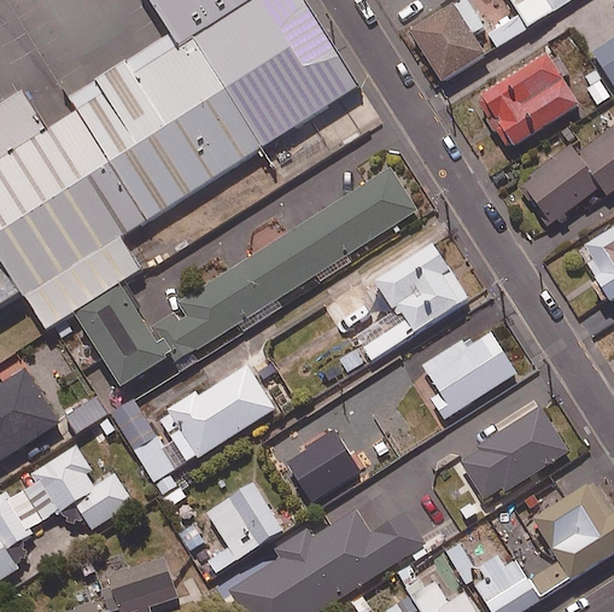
[(193,36),(249,0),(155,0),(152,1),(173,33),(180,45),(193,36)]
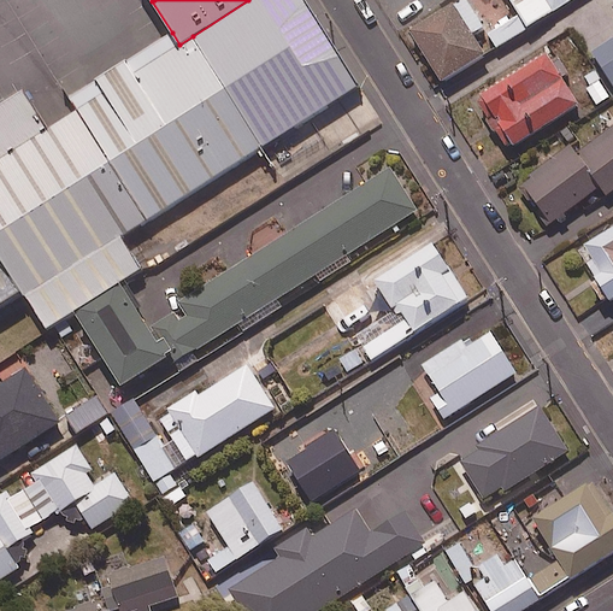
[(248,0),(193,36),(263,146),(357,86),(301,0),(248,0)]
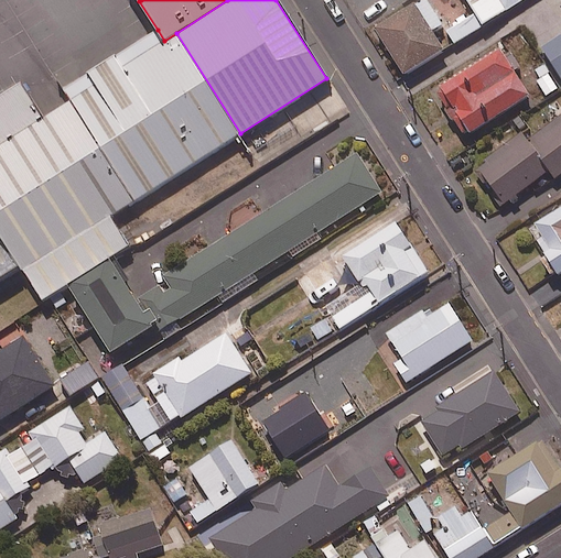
[(441,24),(428,0),(420,0),(375,28),(403,74),(443,50),(431,30),(441,24)]
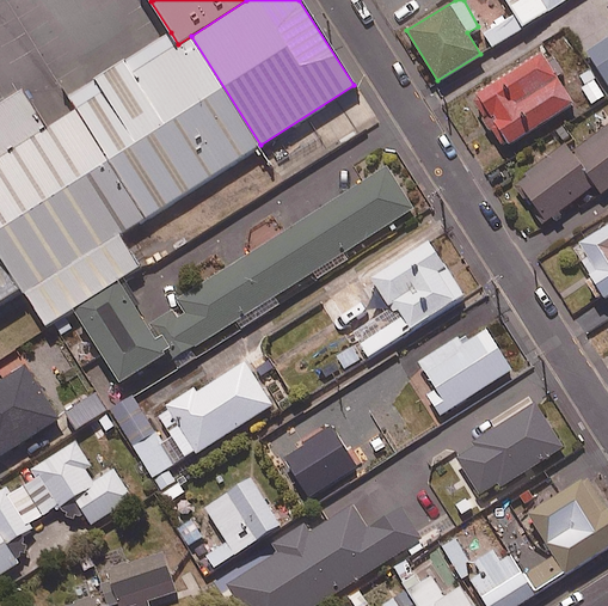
[(547,10),(540,0),(509,0),(516,11),(481,32),(491,46),(547,10)]
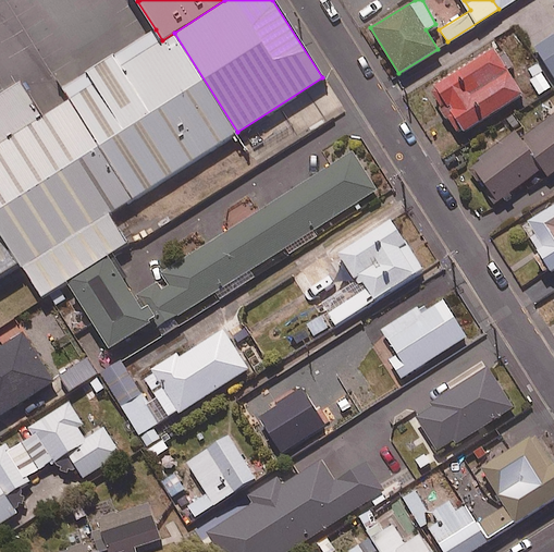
[(492,0),(499,9),(512,0),(492,0)]
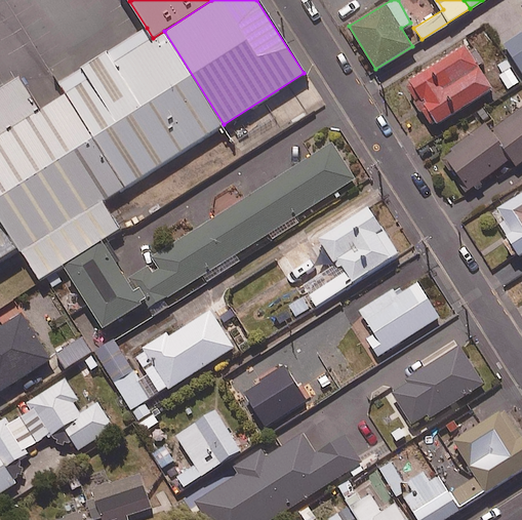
[(88,65),(58,83),(66,93),(125,187),(224,124),(164,31),(153,38),(147,28),(88,65)]
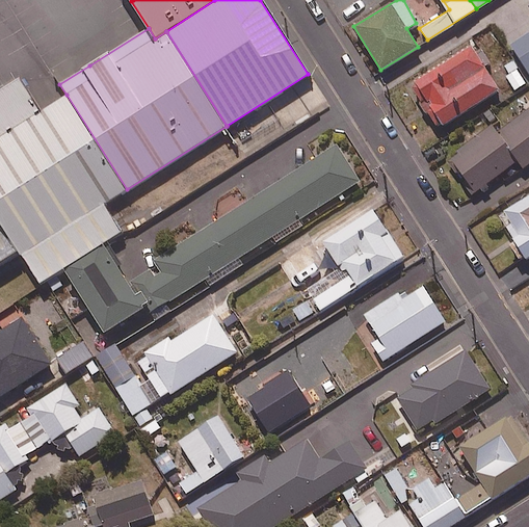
[(528,72),(528,31),(509,45),(528,73),(528,72)]
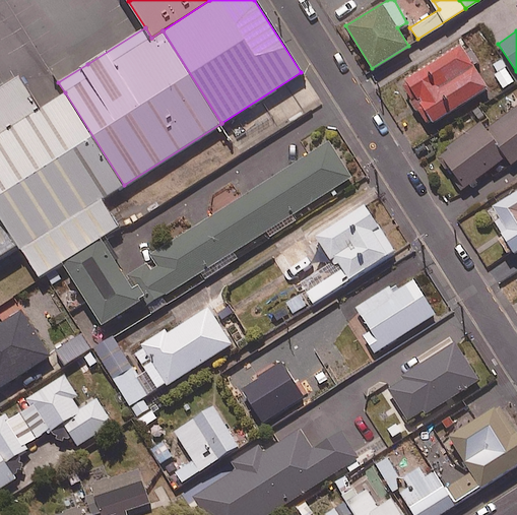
[(488,87),(460,45),(399,83),(427,126),(488,87)]
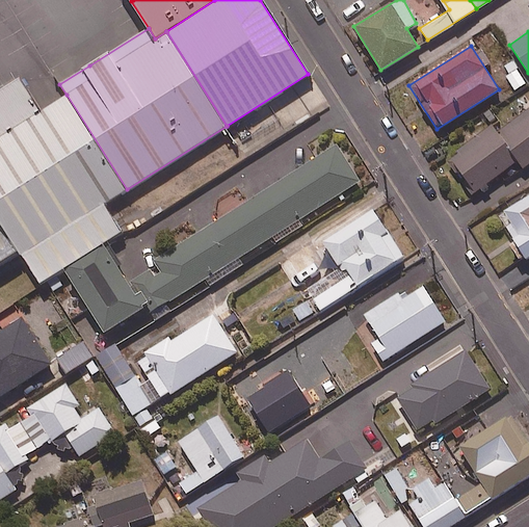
[(64,269),(102,245),(121,233),(103,204),(127,189),(67,95),(40,112),(19,79),(0,90),(0,228),(17,255),(20,253),(41,284),(64,269)]
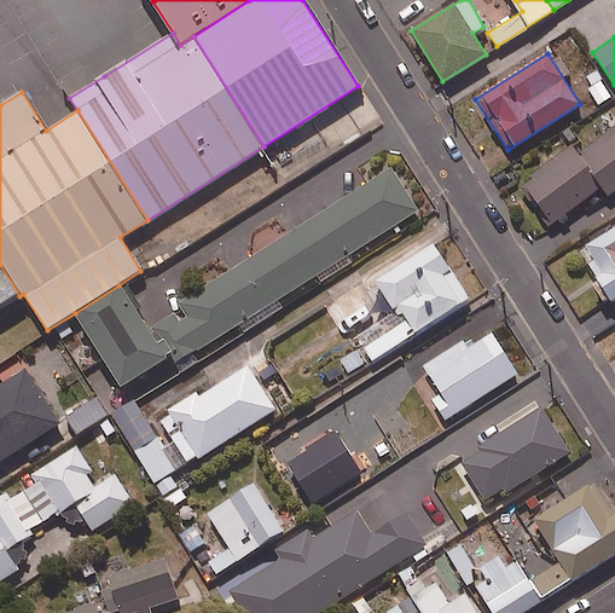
[(614,125),(575,152),(602,188),(605,194),(614,186),(614,125)]
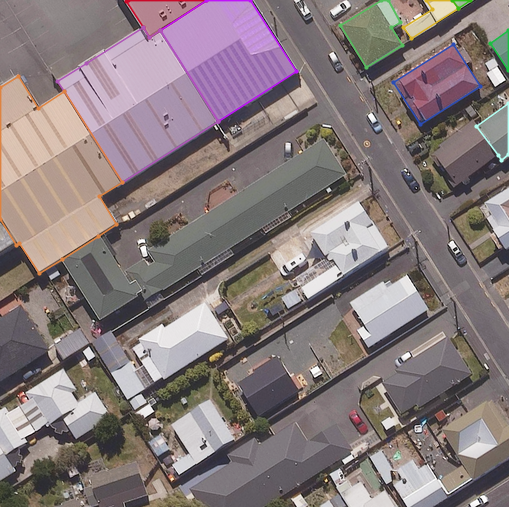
[(498,155),(476,126),(472,119),(432,147),(456,183),(498,155)]
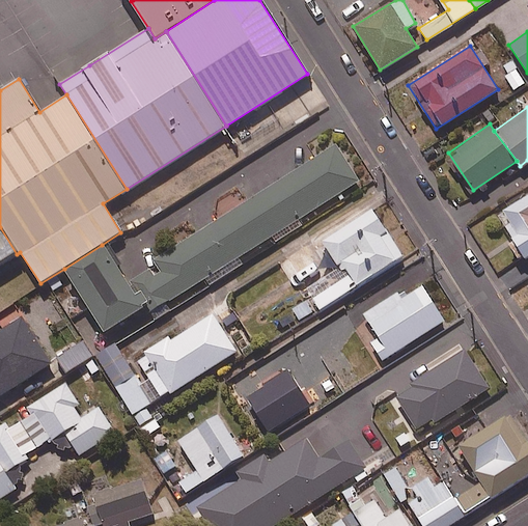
[(367,180),(340,136),(137,260),(164,303),(367,180)]
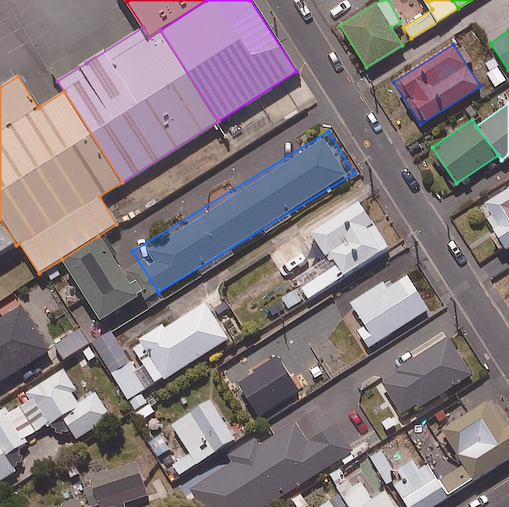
[(508,187),(479,206),(496,232),(489,236),(500,253),(506,249),(508,247),(508,187)]
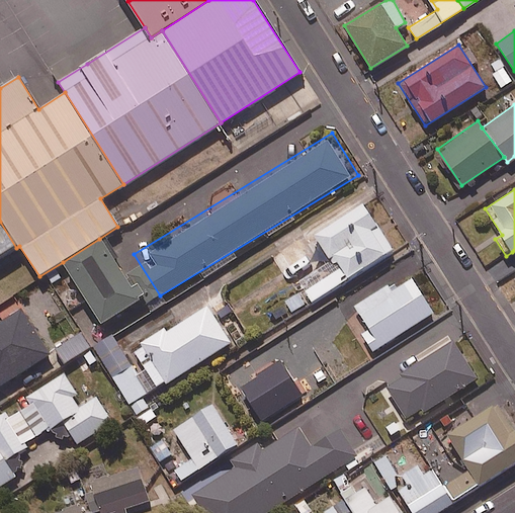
[(393,250),(361,202),(313,235),(327,256),(330,253),(339,267),(304,289),(312,303),(393,250)]
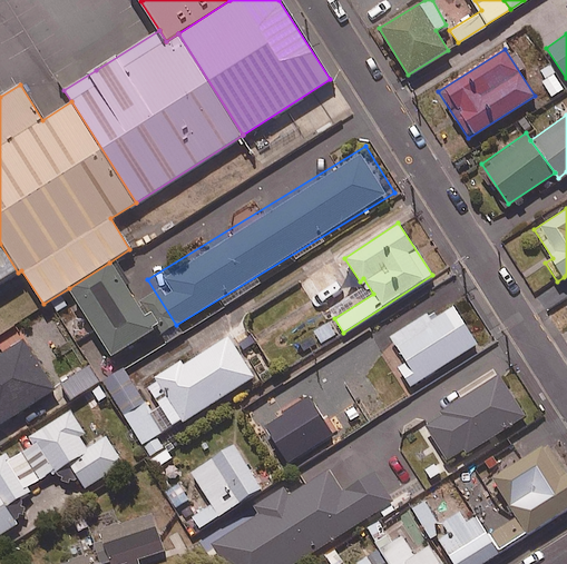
[(0,284),(18,273),(0,244),(0,284)]
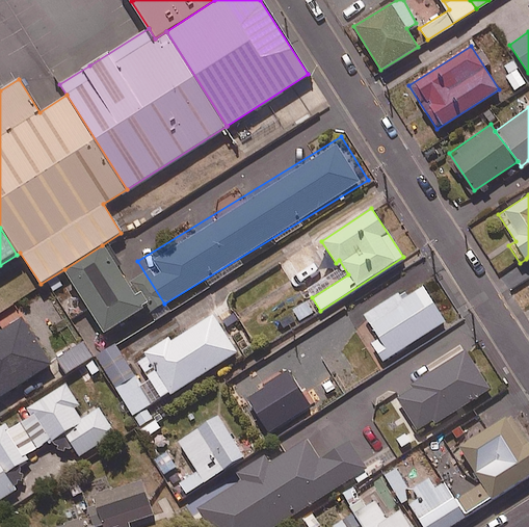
[(144,310),(105,247),(63,272),(102,336),(144,310)]
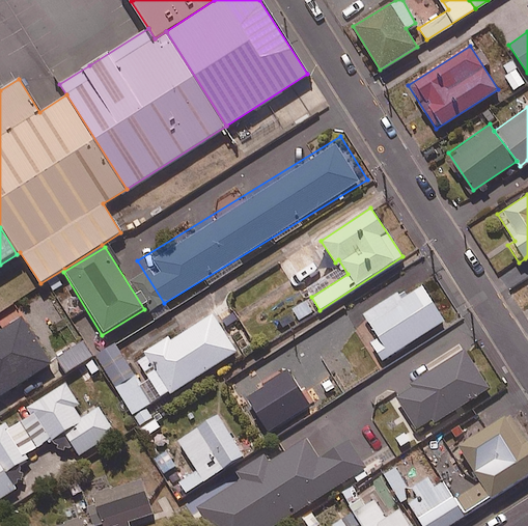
[(443,320),(421,284),(400,298),(397,292),(363,312),(378,335),(369,341),(381,359),(443,320)]
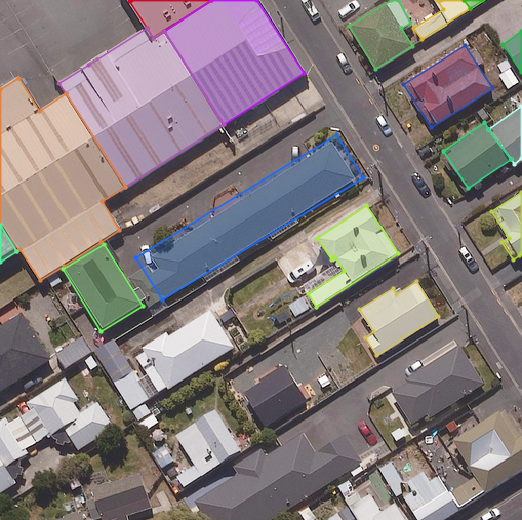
[(300,294),(284,306),(292,317),(309,306),(300,294)]
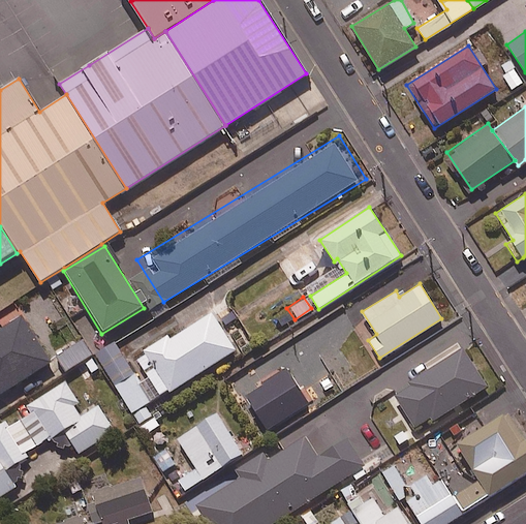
[(229,302),(213,312),(221,325),(238,314),(229,302)]
